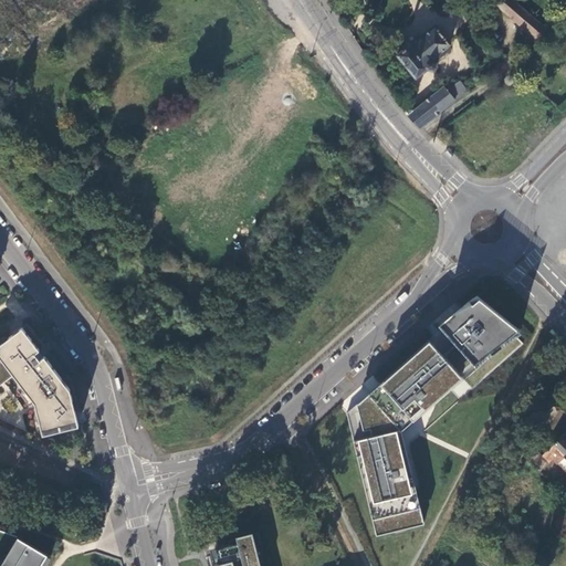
[(535,41),(547,32),(510,0),(493,0),(491,2),(522,30),(535,41)]
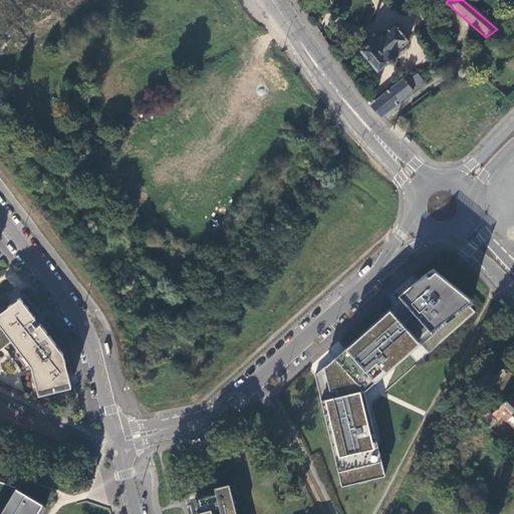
[(376,71),(388,62),(389,64),(392,64),(395,62),(396,58),(393,54),(397,51),(399,54),(411,45),(408,41),(408,40),(395,25),(372,43),(370,41),(359,51),(376,71)]
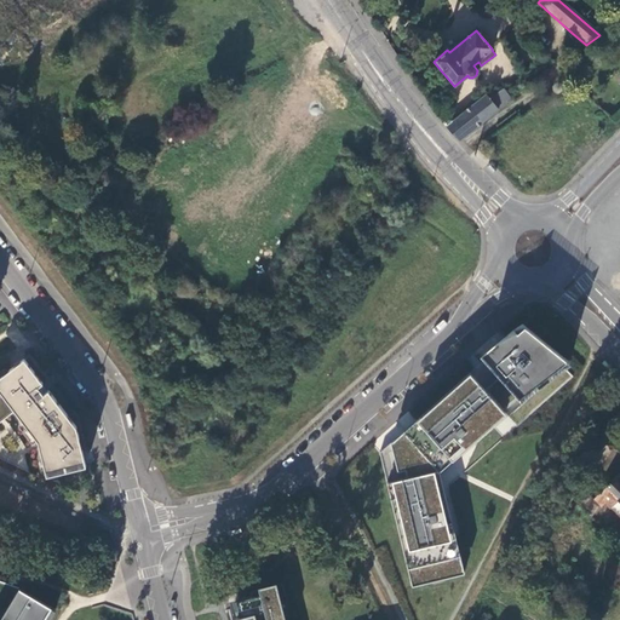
[(580,50),(586,45),(572,33),(567,38),(580,50)]
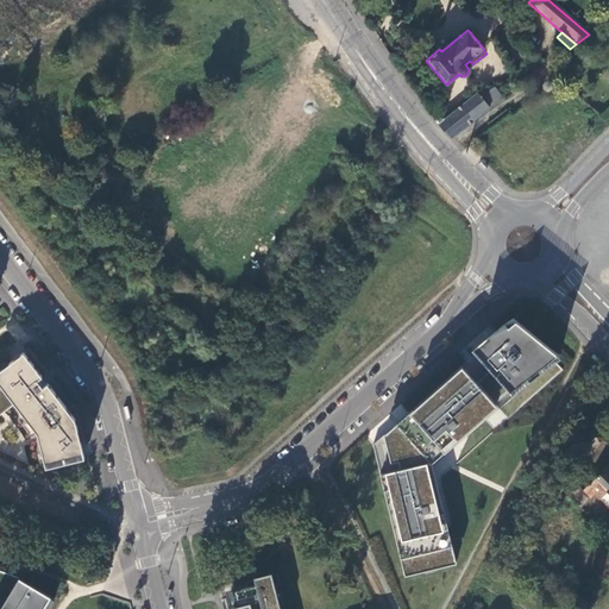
[(501,98),(493,87),(488,89),(491,100),(494,104),(501,98)]
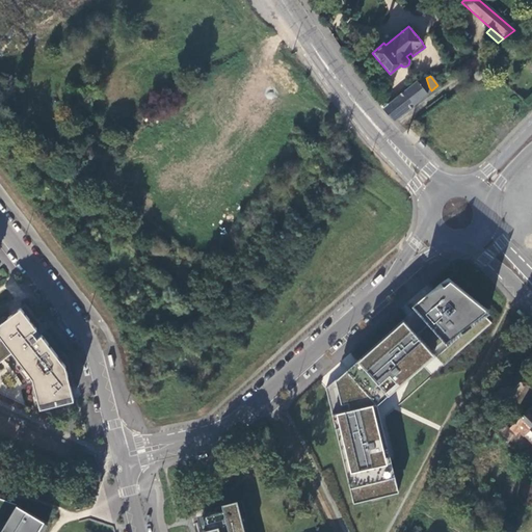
[(388,105),(382,109),(384,112),(393,122),(427,95),(425,91),(427,89),(424,84),(421,86),(417,82),(388,105)]
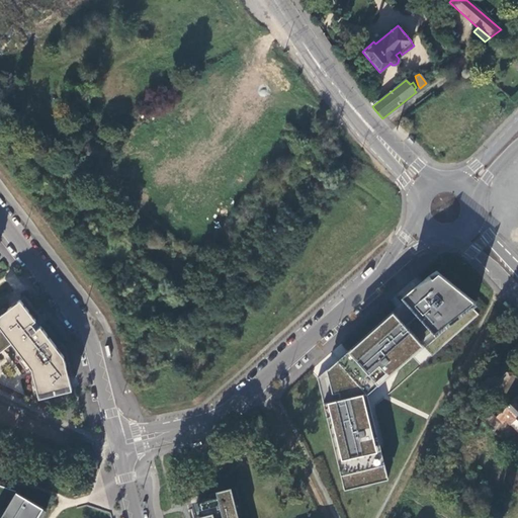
[(372,95),(366,98),(372,106),(377,102),(372,95)]
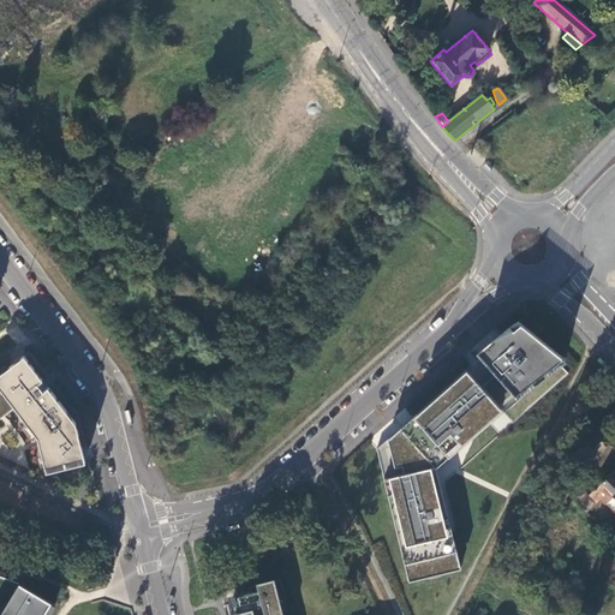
[(485,362),(517,395),(563,359),(519,323),(514,327),(478,354),(485,362)]
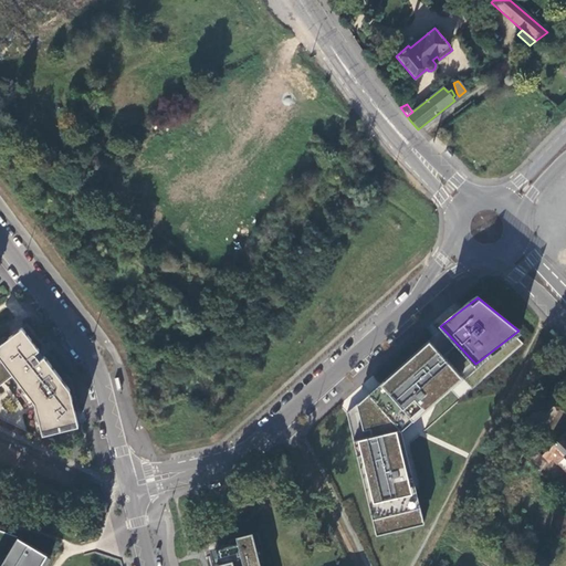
[(23,327),(12,336),(30,360),(37,355),(40,359),(43,357),(39,350),(40,349),(23,327)]
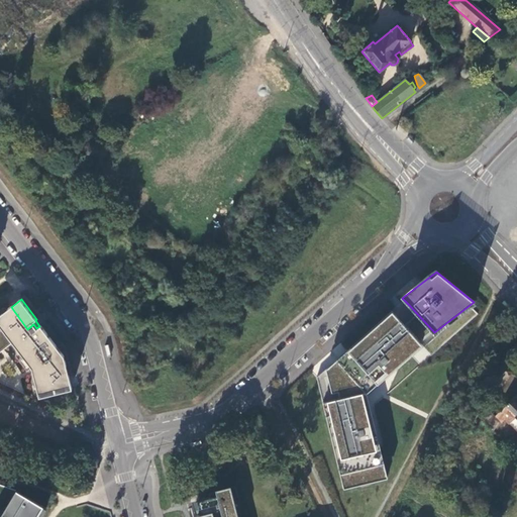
[(434,332),(408,304),(402,309),(396,315),(421,343),(434,332)]
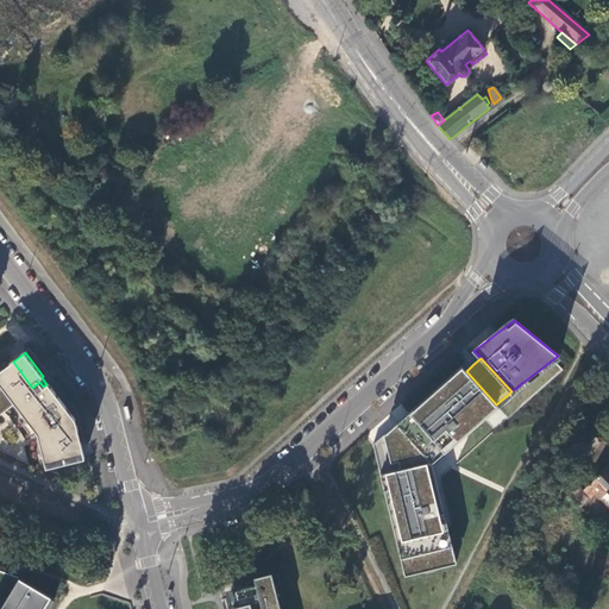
[(13,362),(0,371),(0,407),(12,399),(16,403),(37,431),(46,468),(85,458),(75,419),(48,383),(46,384),(43,387),(39,382),(32,388),(13,362)]
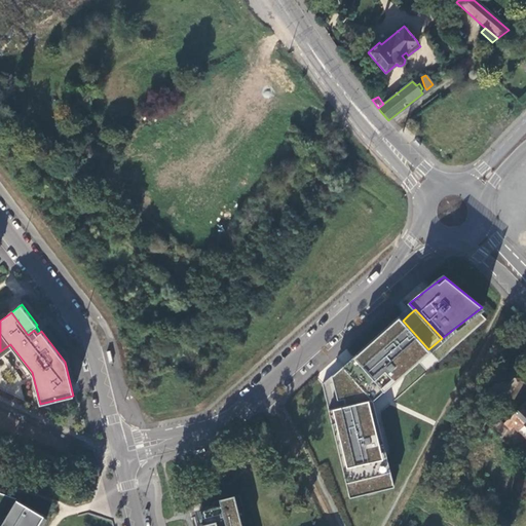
[(384,390),(429,350),(428,349),(403,321),(381,340),(358,361),(359,362),(347,371),(343,366),(323,384),(349,497),(395,487),(374,401),(373,401),(374,400),(370,396),(380,385),(384,390)]
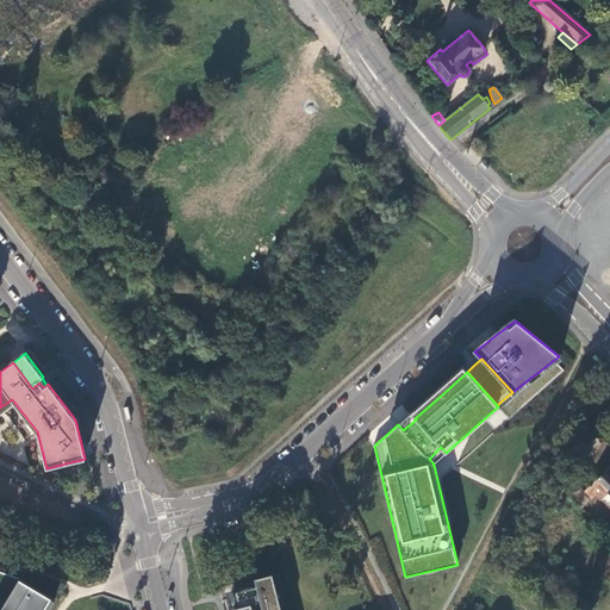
[(12,399),(0,408),(0,414),(1,415),(16,404),(12,399)]
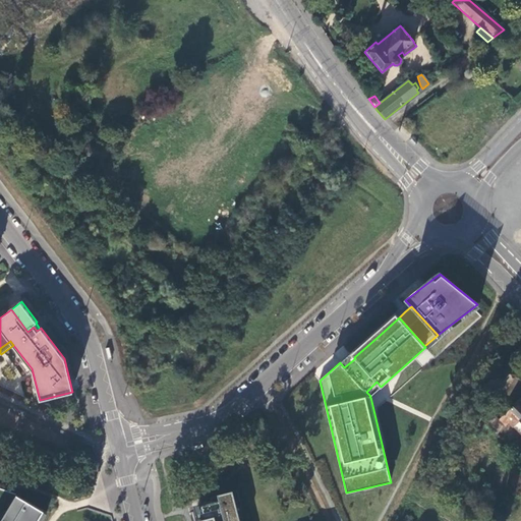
[(514,378),(502,370),(495,383),(507,390),(514,378)]
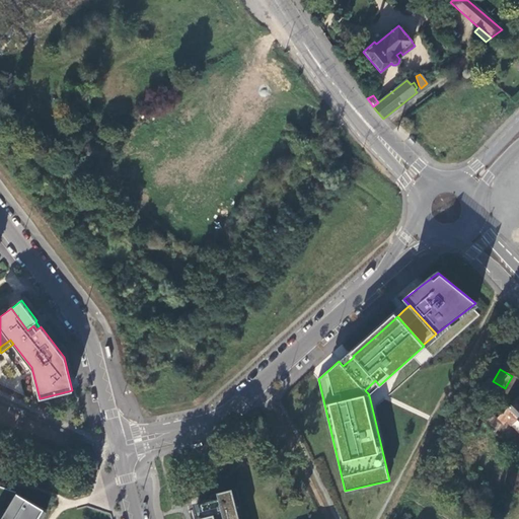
[(511,426),(518,419),(518,418),(518,399),(518,398),(501,417),(511,426)]
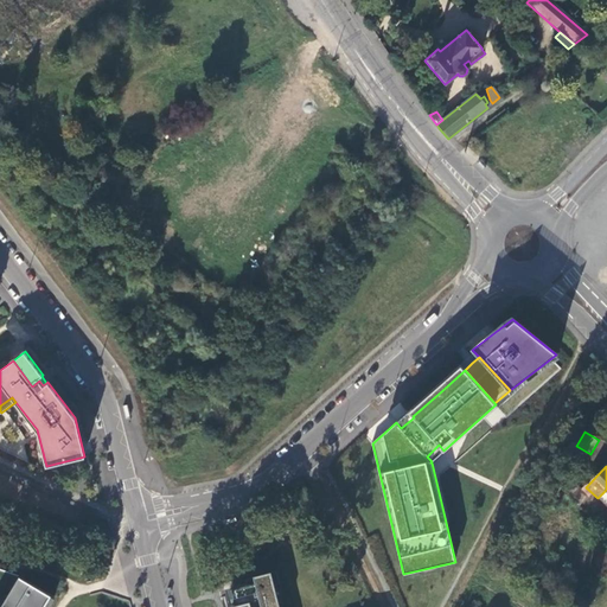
[(589,497),(561,468),(543,498),(550,503),(554,505),(563,487),(580,505),(589,497)]
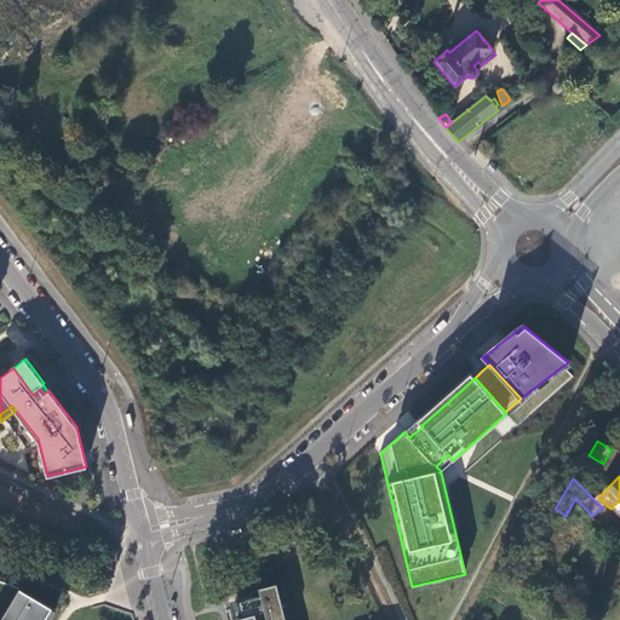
[(562,514),(555,509),(549,520),(557,524),(562,514)]
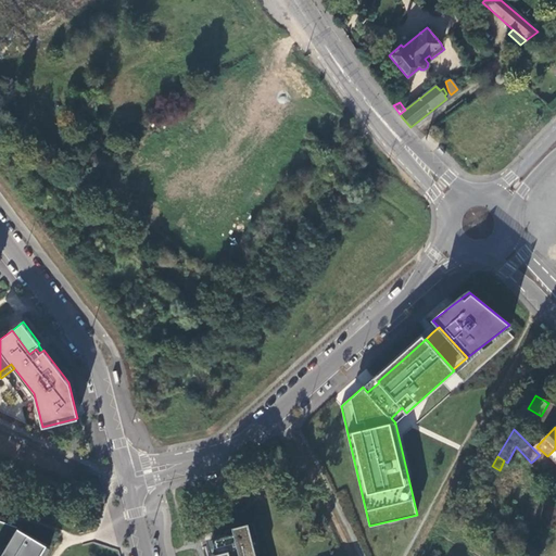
[(45,555),(51,546),(17,527),(0,555),(45,555)]
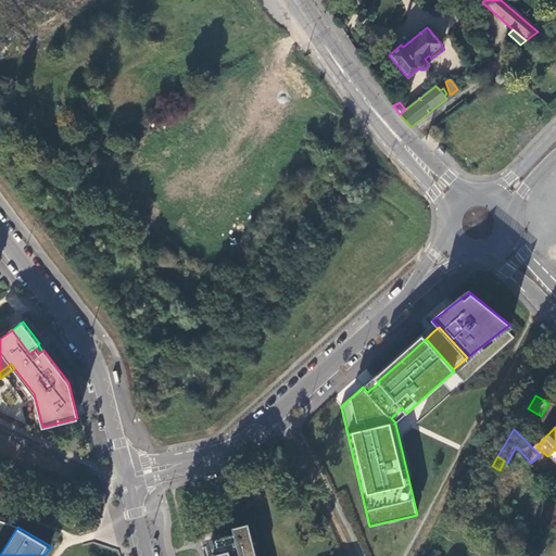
[(255,555),(250,529),(211,539),(215,555),(255,555)]
